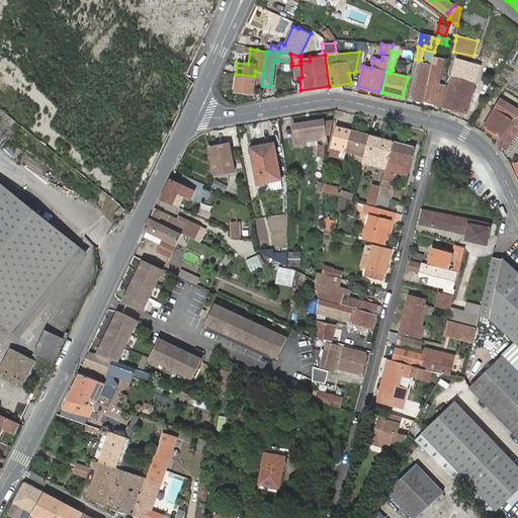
[(431,65),(423,101),(441,106),(443,93),(437,92),(444,60),(433,57),(431,65)]
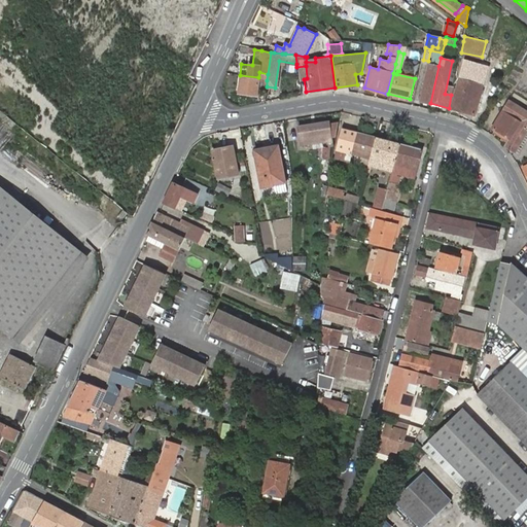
[(487,65),(464,59),(459,78),(482,84),(487,65)]
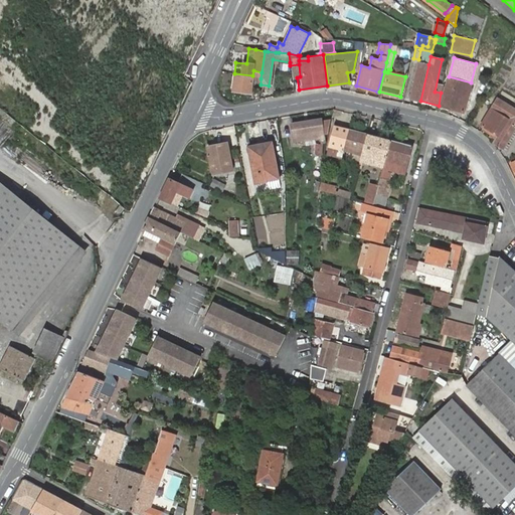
[(410,99),(420,101),(428,64),(418,62),(410,99)]
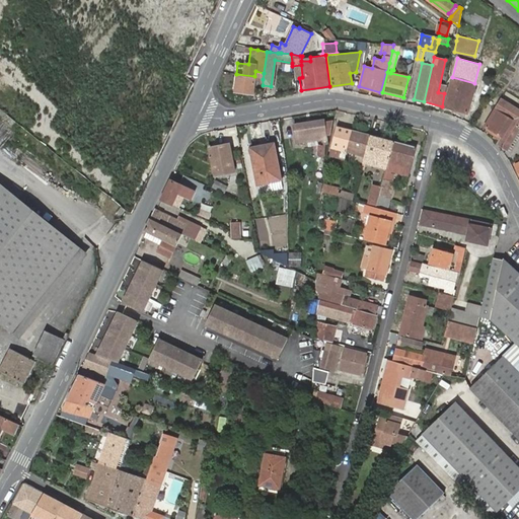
[(301,65),(292,66),(295,79),(302,77),(301,65)]
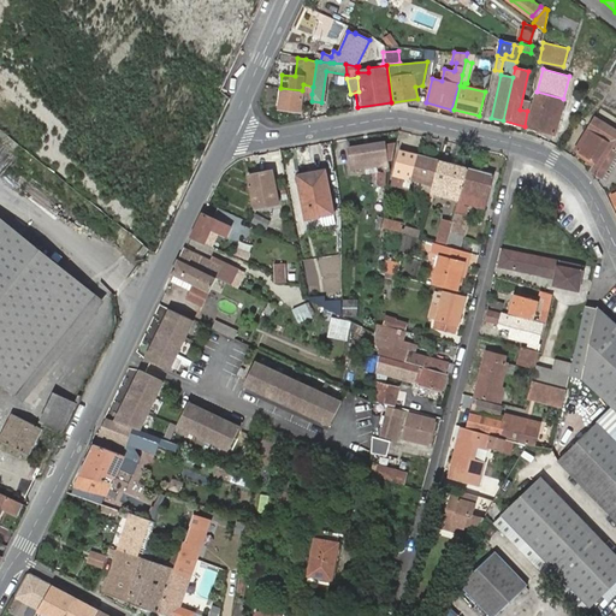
[(302,90),(280,88),(278,108),(300,111),(302,93),(312,94),(313,87),(303,84),(302,90)]
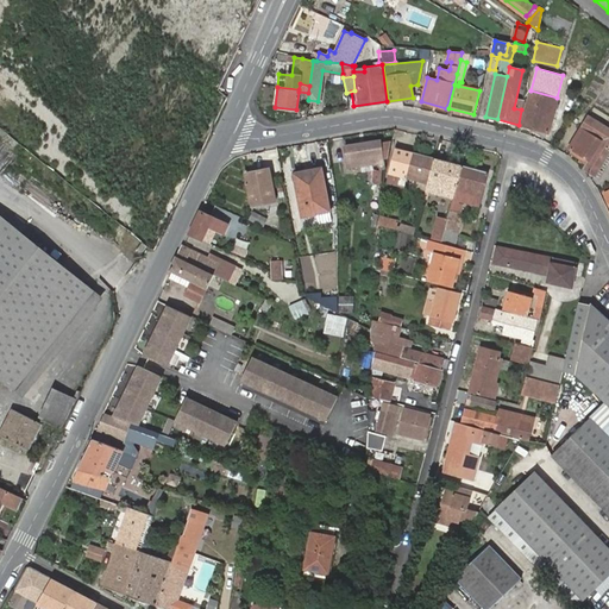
[(557,98),(531,90),(521,125),(547,132),(557,98)]
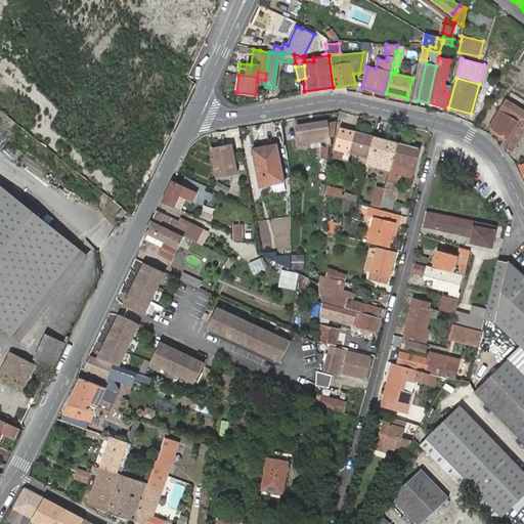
[(496,139),(499,141),(516,113),(523,117),(523,110),(505,99),(499,108),(500,110),(489,130),(498,135),(496,139)]
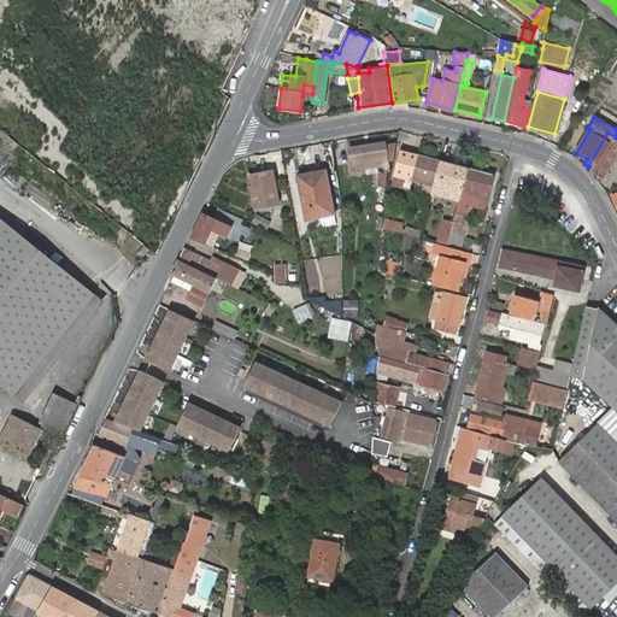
[(616,137),(607,133),(588,166),(593,168),(592,171),(603,177),(616,152),(616,137)]
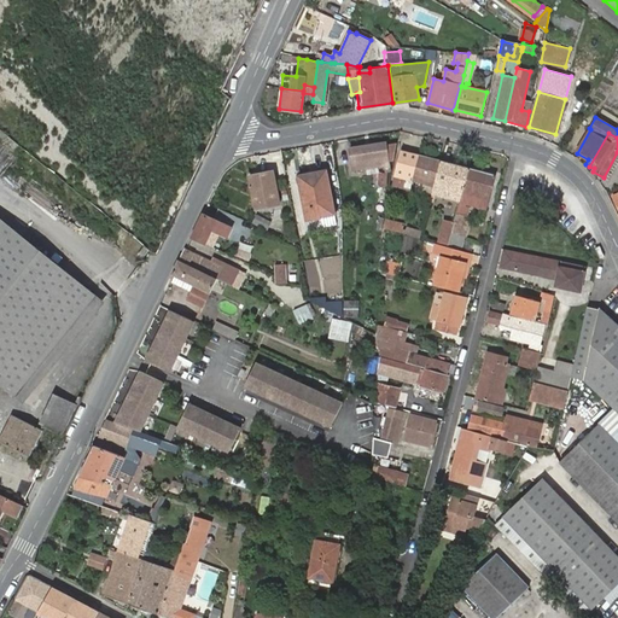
[(384,143),(349,149),(353,170),(386,165),(388,172),(390,170),(389,159),(394,159),(396,144),(384,146),(384,143)]
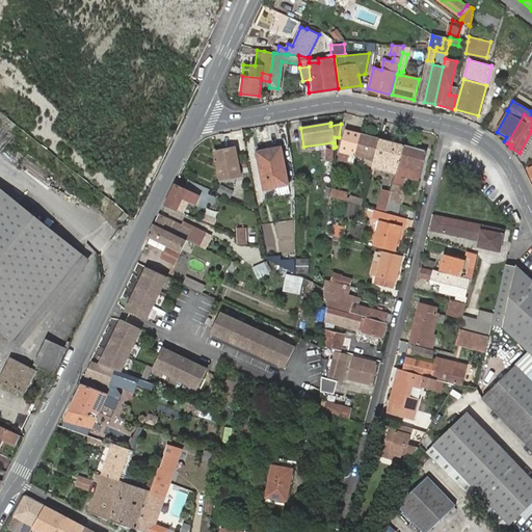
[(361,133),(344,129),(339,150),(340,150),(338,157),(353,162),(353,161),(354,157),(355,154),(361,133)]
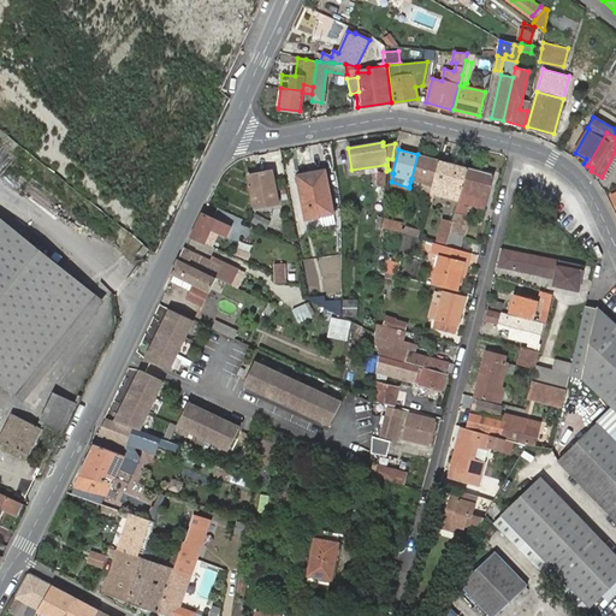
[(418,154),(412,178),(433,184),(439,160),(418,154)]
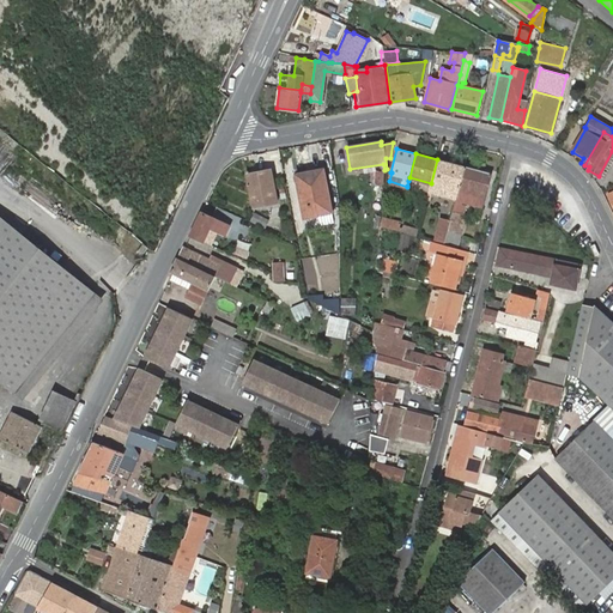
[(459,192),(465,168),(437,159),(431,183),(459,192)]
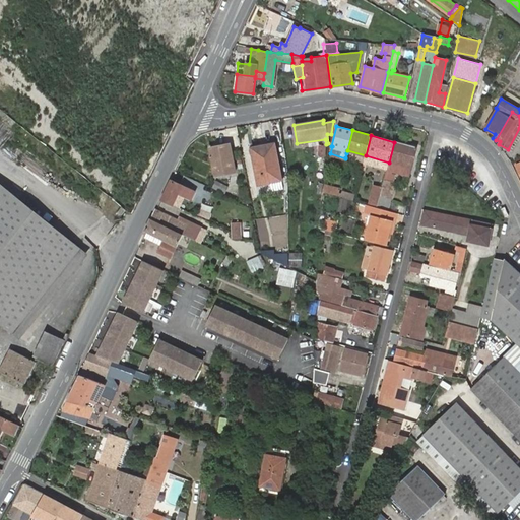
[(417,147),(394,142),(389,163),(388,169),(385,178),(378,207),(387,210),(394,183),(389,182),(392,171),(394,164),(406,168),(404,175),(410,176),(417,147)]
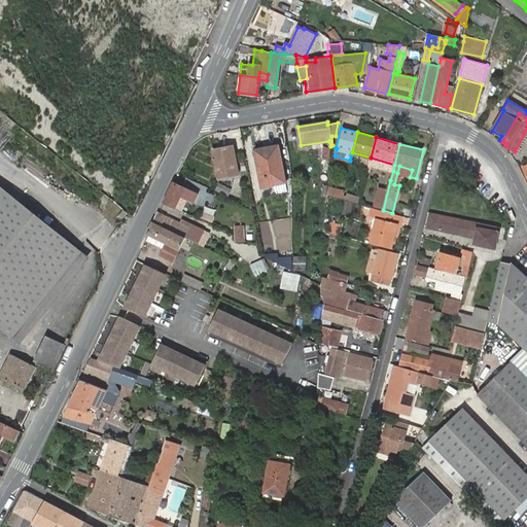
[(232,146),(212,150),(217,178),(237,174),(232,146)]
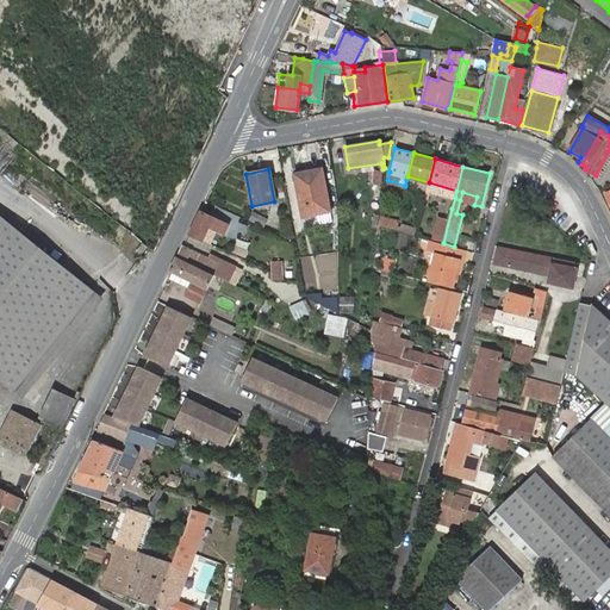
[(317,225),(331,223),(322,169),(309,172),(309,174),(296,176),(303,218),(315,215),(317,225)]
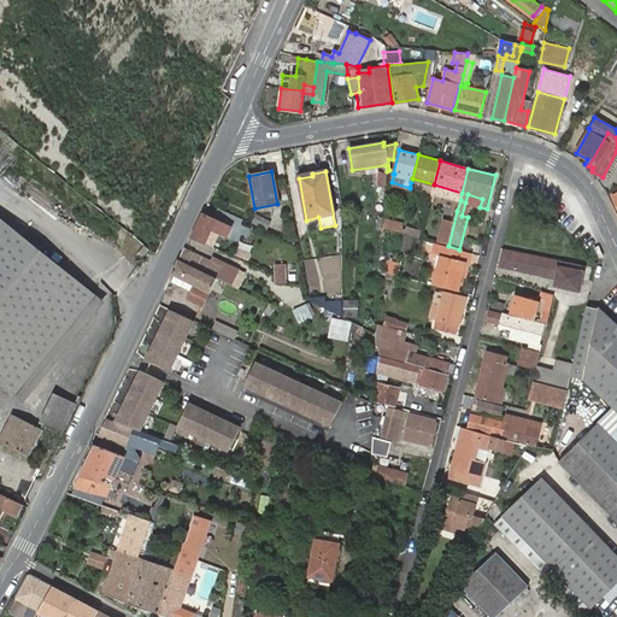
[(387,171),(377,171),(376,183),(386,184),(387,171)]
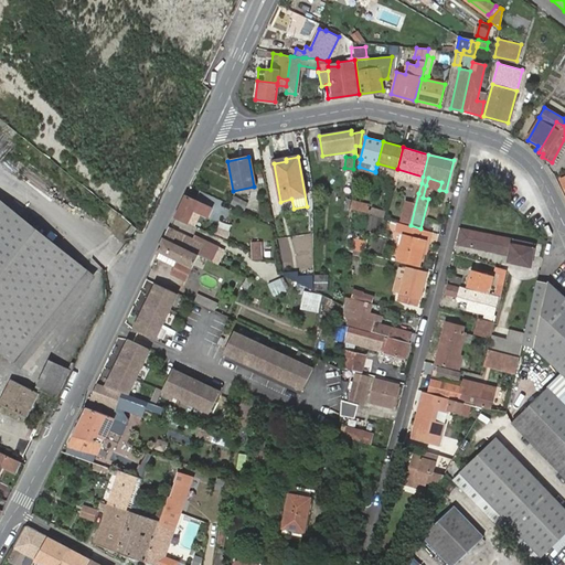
[(377,163),(376,167),(375,171),(395,176),(397,169),(377,163)]
